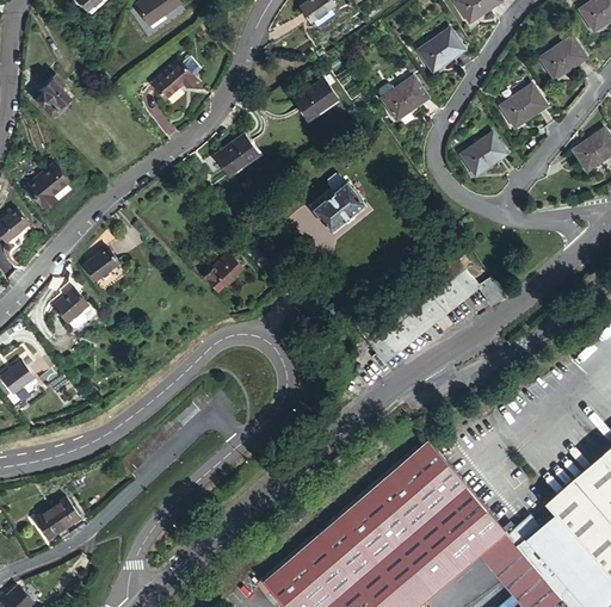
[(78,0),(75,2),(87,16),(105,0),(78,0)]
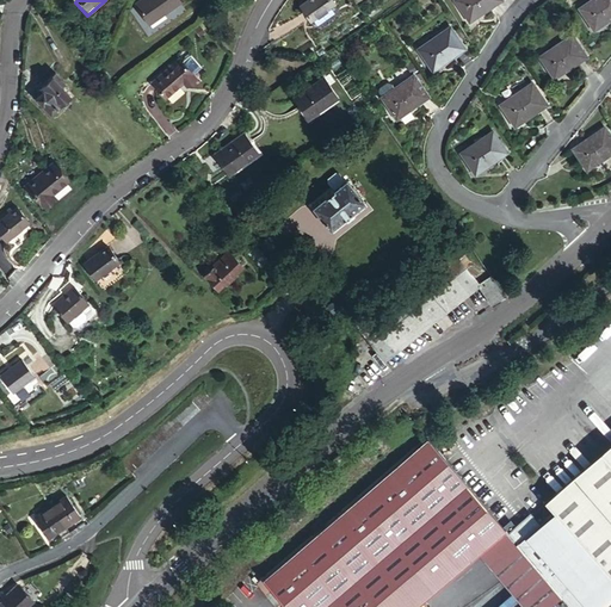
[(149,0),(135,11),(148,31),(180,10),(173,0),(149,0)]
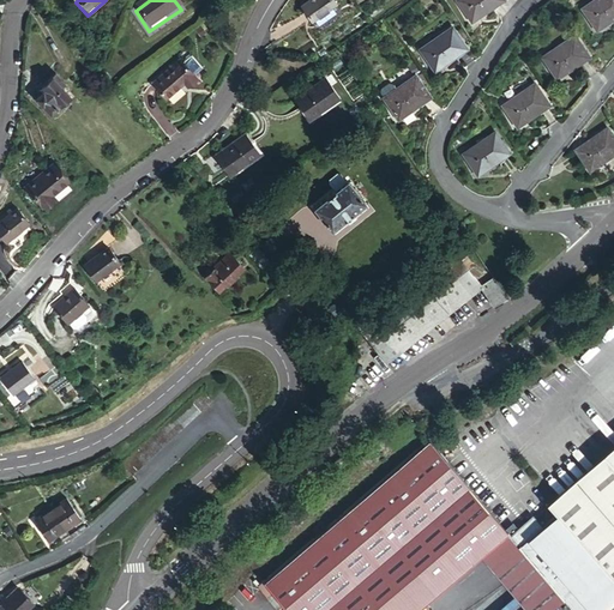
[(323,0),(305,12),(314,26),(341,10),(332,0),(323,0)]
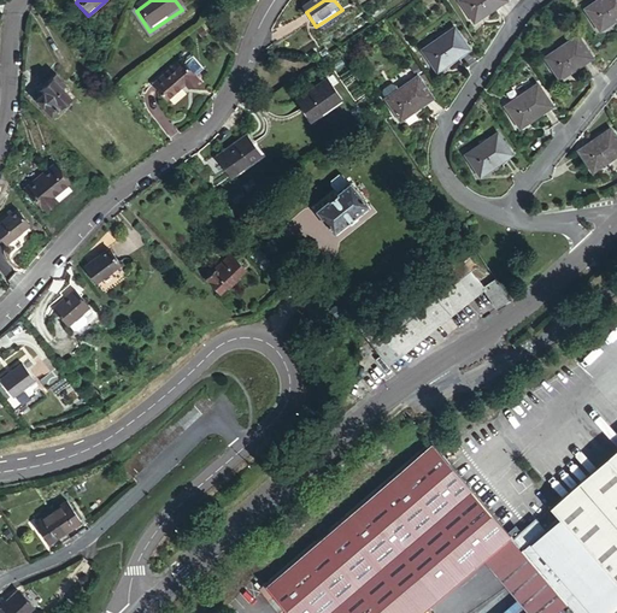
[(470,0),(462,6),(475,27),(506,4),(503,0),(470,0)]
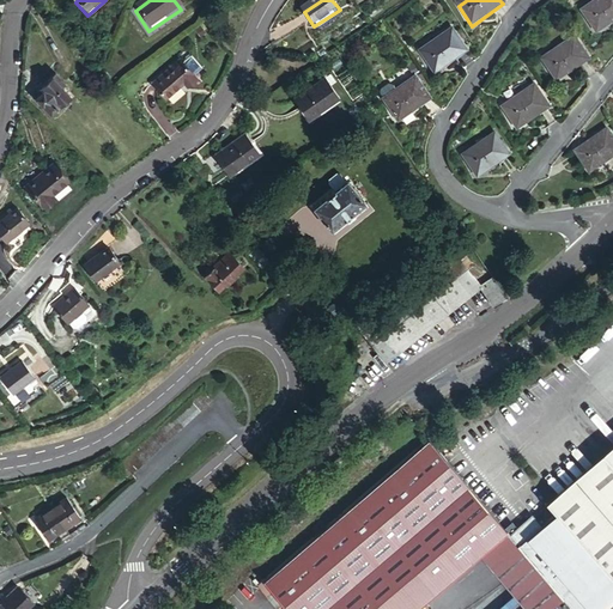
[(612,0),(601,0),(582,14),(596,34),(612,22),(612,0)]
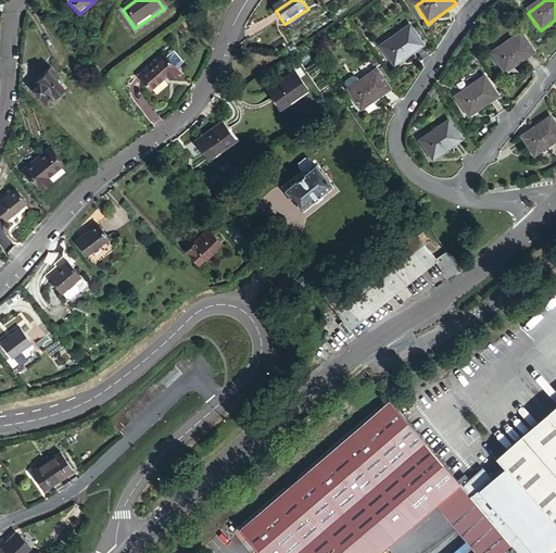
[(382,49),(394,66),(424,47),(412,28),(382,49)]
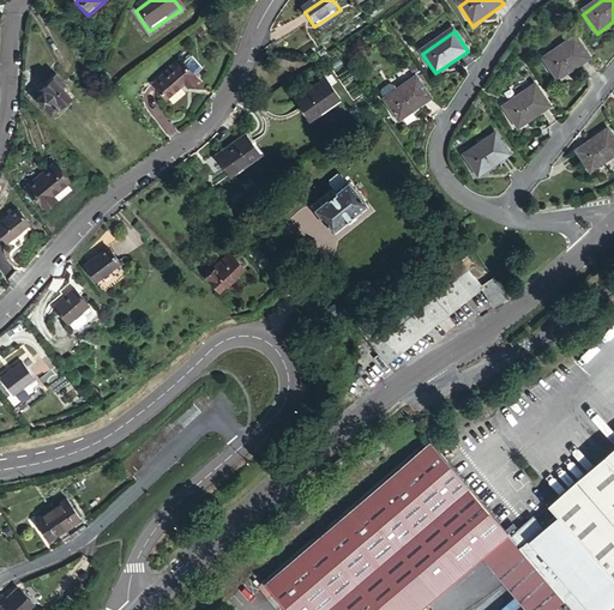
[(542,61),(558,83),(588,60),(575,40),(542,61)]
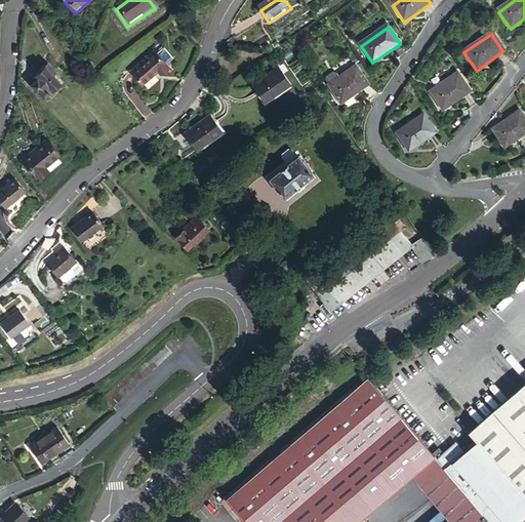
[(131,74),(144,88),(159,75),(161,77),(169,71),(156,54),(131,74)]
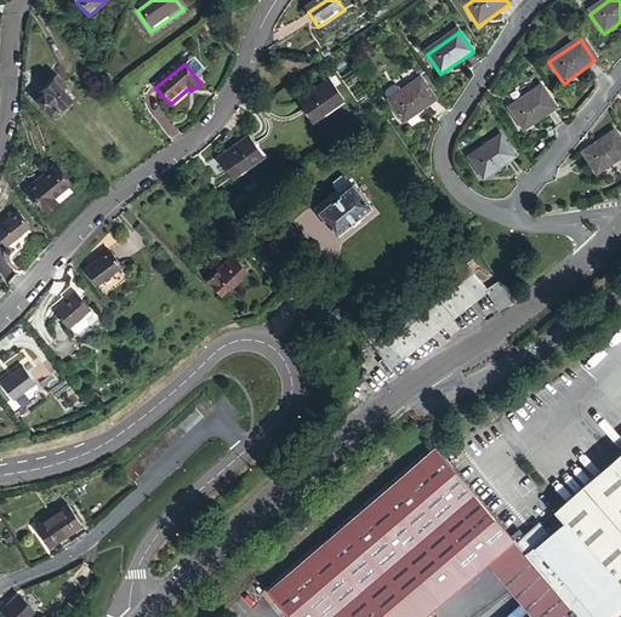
[(58,78),(39,96),(43,100),(39,103),(52,118),(73,98),(66,91),(68,89),(58,78)]
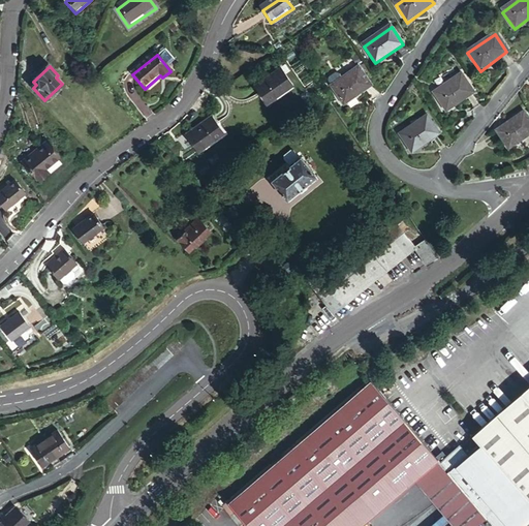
[(329,85),(344,105),(371,87),(359,69),(342,82),(339,78),(336,76),(330,81),(329,85)]
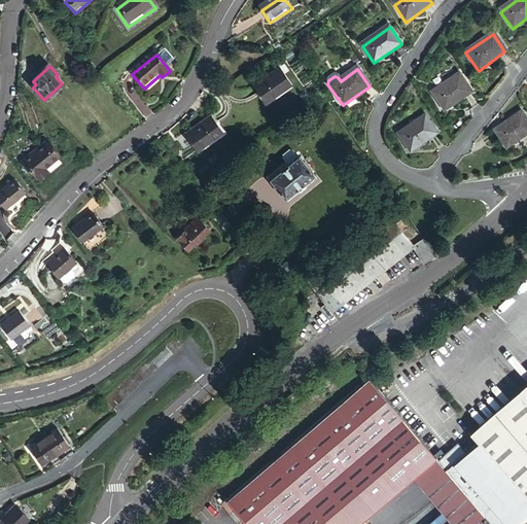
[(280,72),(254,91),(268,108),(293,91),(280,72)]
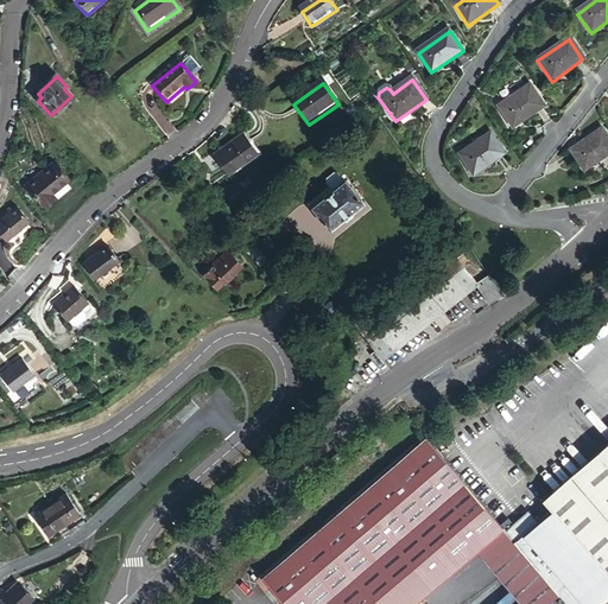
[(500,109),(513,128),(544,107),(531,88),(500,109)]
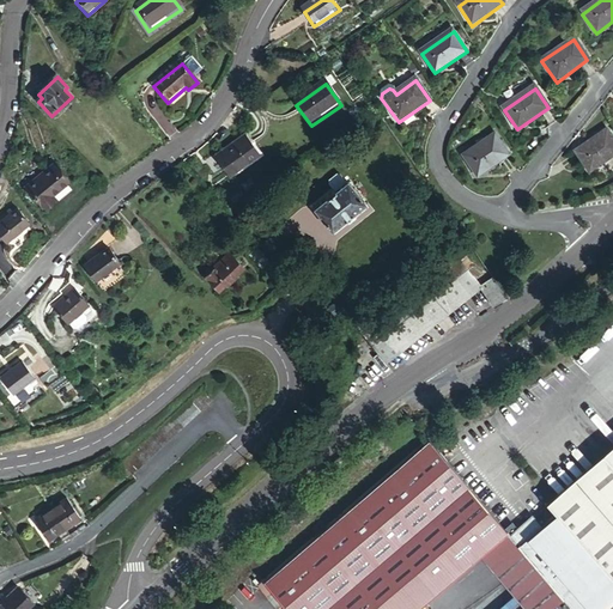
[(575,153),(589,174),(612,156),(612,139),(607,131),(575,153)]
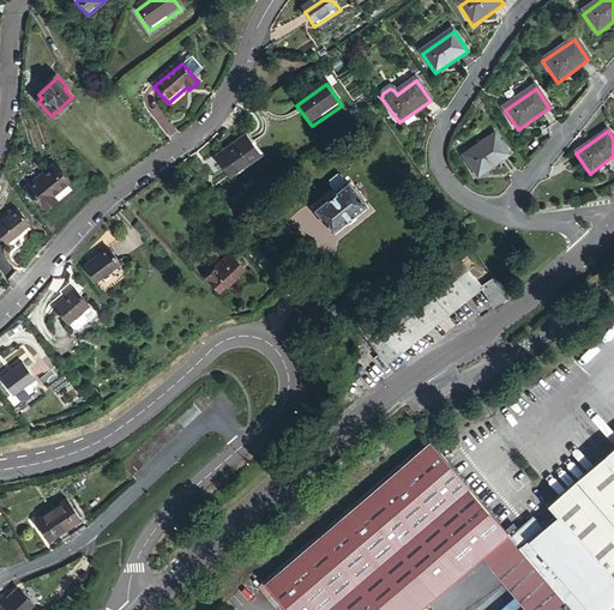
[(464,157),(477,177),(509,156),(494,136),(464,157)]
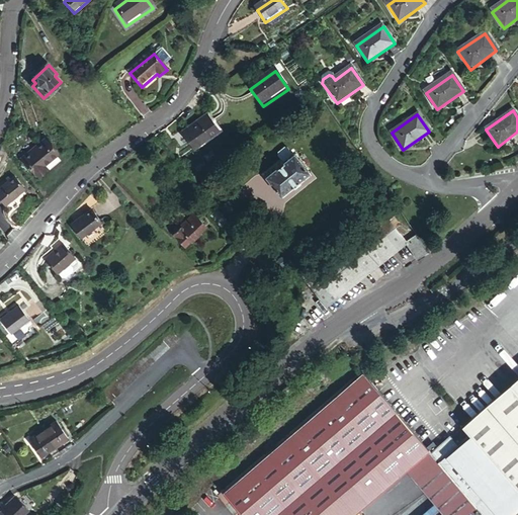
[(208,115),(183,134),(196,151),(221,133),(208,115)]
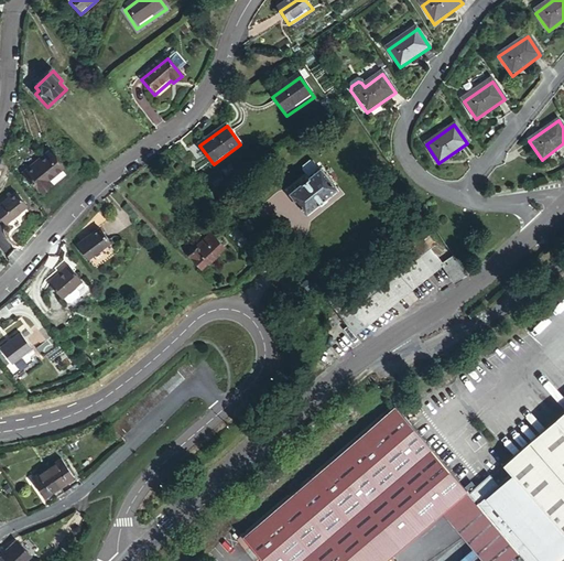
[(23,177),(39,197),(51,187),(47,184),(64,171),(52,154),(23,177)]
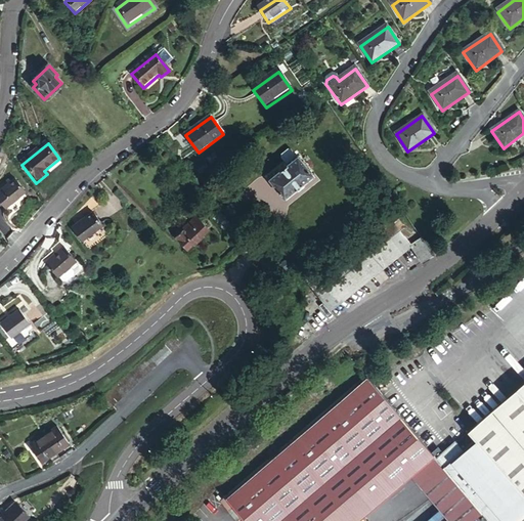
[(150,148),(158,159),(164,154),(157,143),(150,148)]
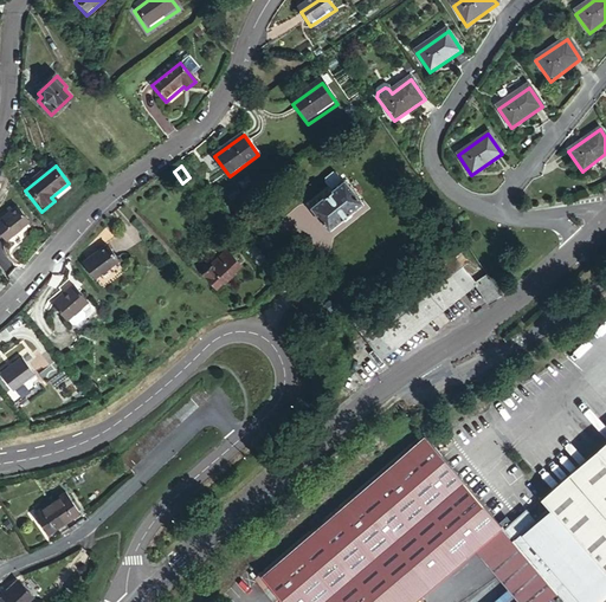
[(311,208),(327,230),(361,204),(345,182),(343,183),(337,176),(334,175),(327,181),(326,185),(331,192),(311,208)]
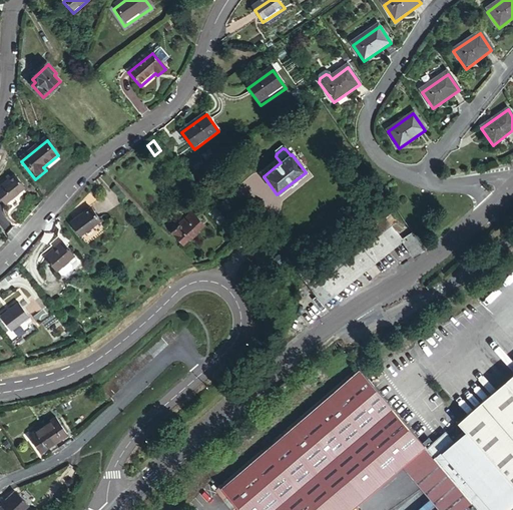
[(0,189),(0,201),(4,206),(23,189),(13,178),(0,189)]
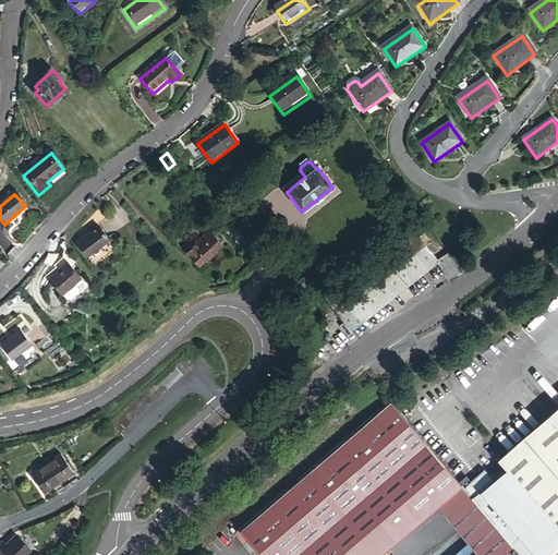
[(79,245),(89,260),(112,241),(101,227),(79,245)]
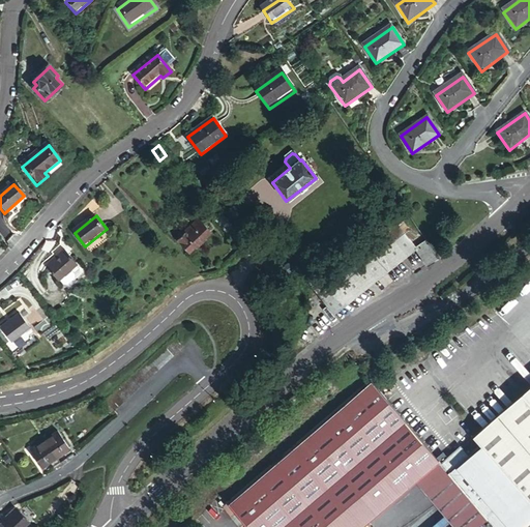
[(217,226),(229,238),(235,232),(225,220),(217,226)]
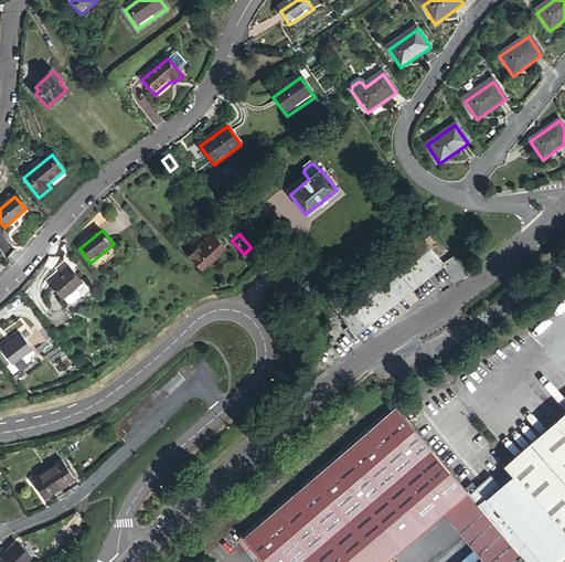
[(187,256),(199,272),(224,252),(213,236),(187,256)]
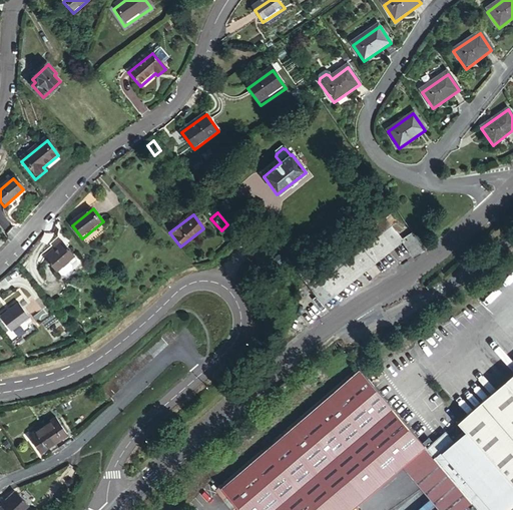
[(415,261),(425,251),(412,233),(401,241),(380,214),(312,267),(335,296),(402,243),(415,261)]
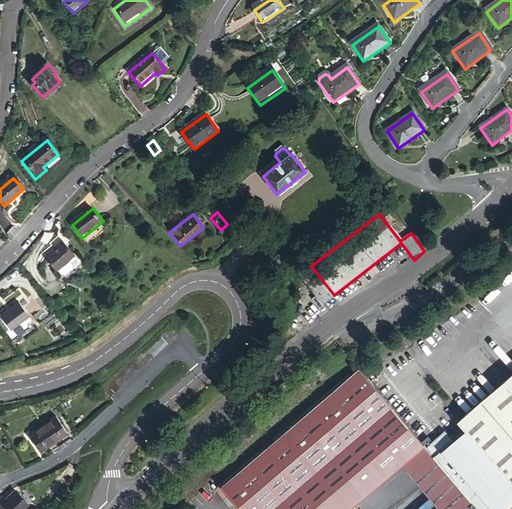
[(64,242),(47,257),(65,277),(68,277),(76,270),(76,266),(72,261),(77,256),(64,242)]
